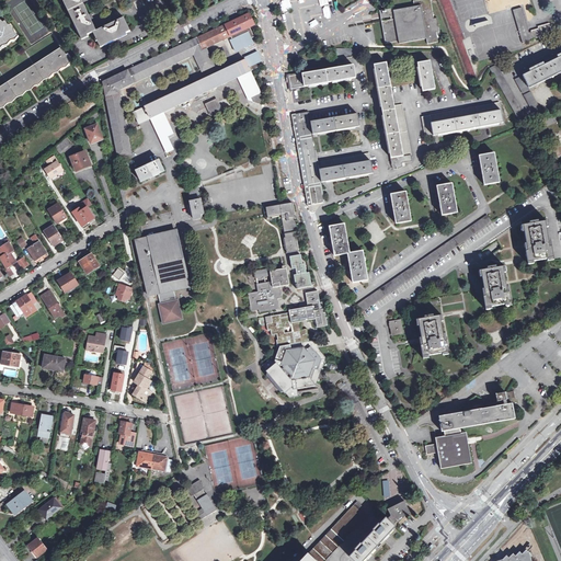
[(65,0),(83,37),(93,33),(96,31),(91,20),(89,14),(81,0),(65,0)]
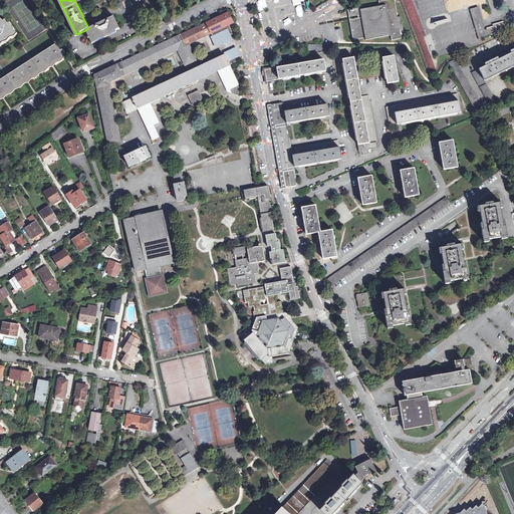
[(86,0),(93,12),(117,1),(117,0),(86,0)]
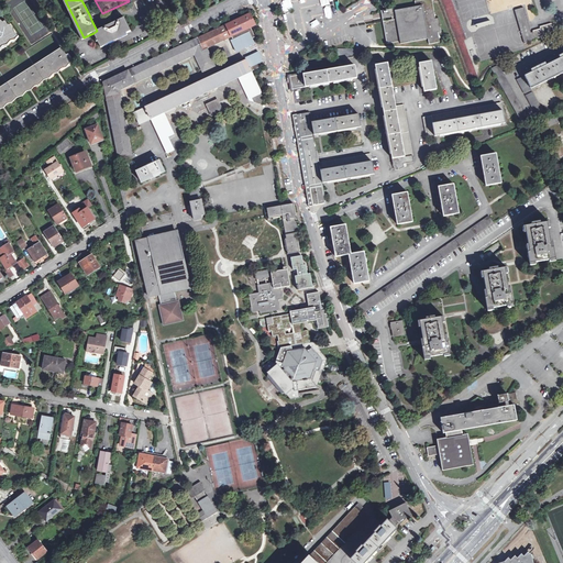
[(284,11),(293,9),(290,0),(283,0),(280,1),(284,11)]
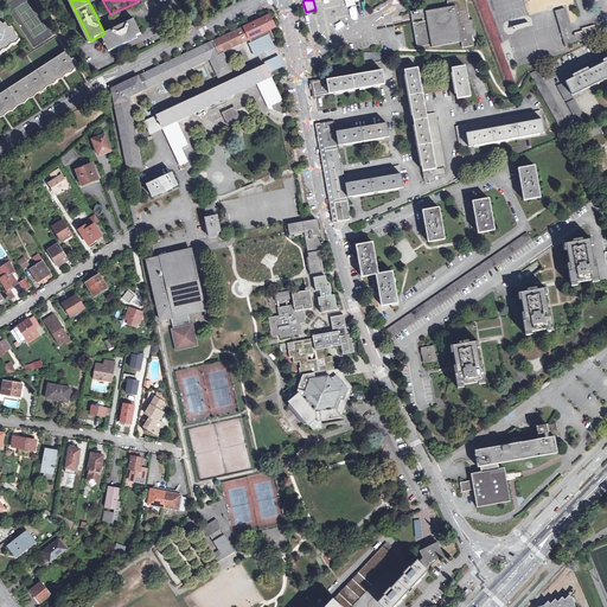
[(427,20),(413,23),(417,46),(432,44),(432,48),(462,42),(464,48),(474,45),(472,34),(475,34),(473,19),(470,19),(466,4),(455,6),(454,0),(452,0),(447,1),(447,7),(426,11),(427,18),(427,20)]
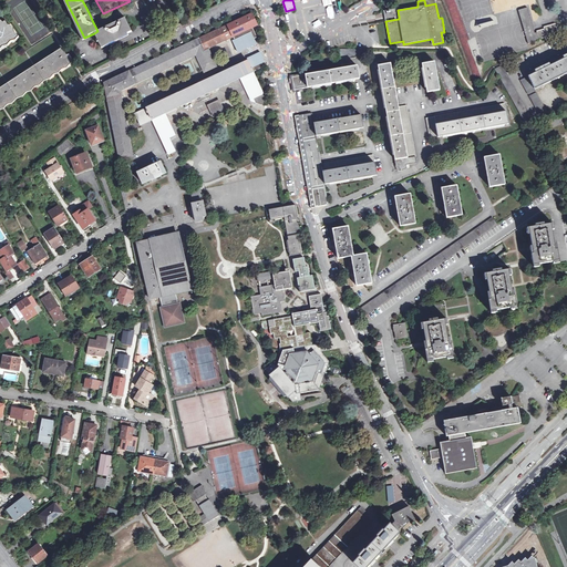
[(385,19),(399,17),(398,10),(398,8),(384,11),(385,19)]
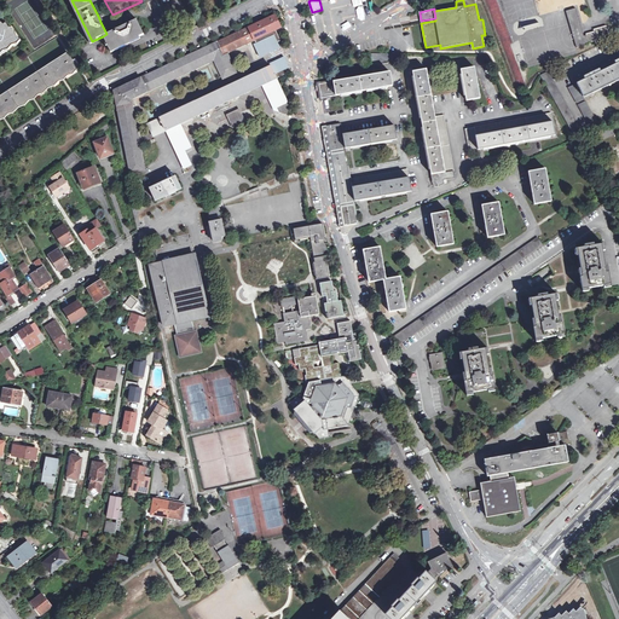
[(576,9),(566,11),(577,47),(586,45),(585,44),(596,40),(596,38),(608,34),(606,25),(594,29),(594,32),(586,34),(586,35),(584,36),(576,9)]
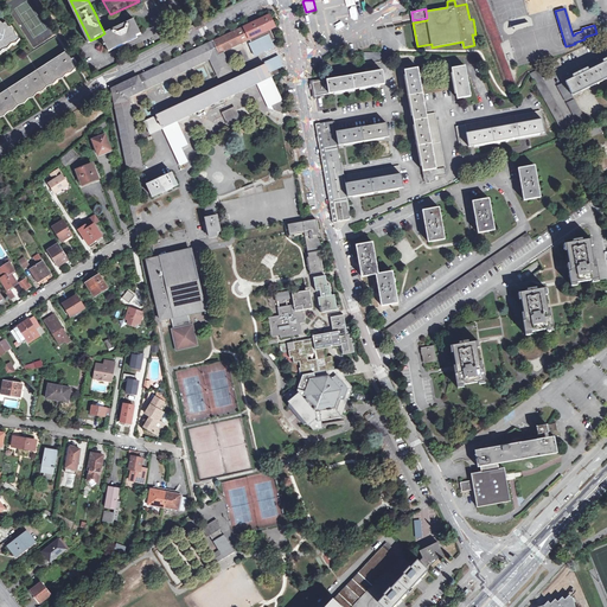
[(128,170),(142,167),(129,97),(210,58),(218,76),(231,70),(223,51),(237,44),(238,45),(250,39),(251,42),(253,45),(250,46),(254,52),(256,51),(257,55),(275,46),(273,42),(275,39),(270,29),(275,26),(269,14),(212,42),(122,83),(113,89),(128,170)]
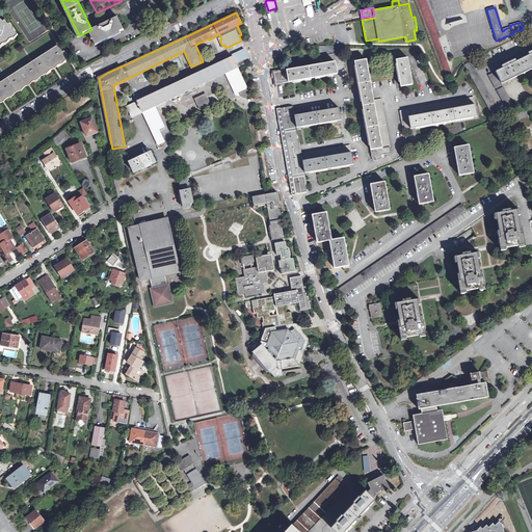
[(91,29),(88,31),(91,37),(90,37),(91,40),(92,40),(95,44),(124,29),(117,17),(107,22),(103,24),(91,29)]
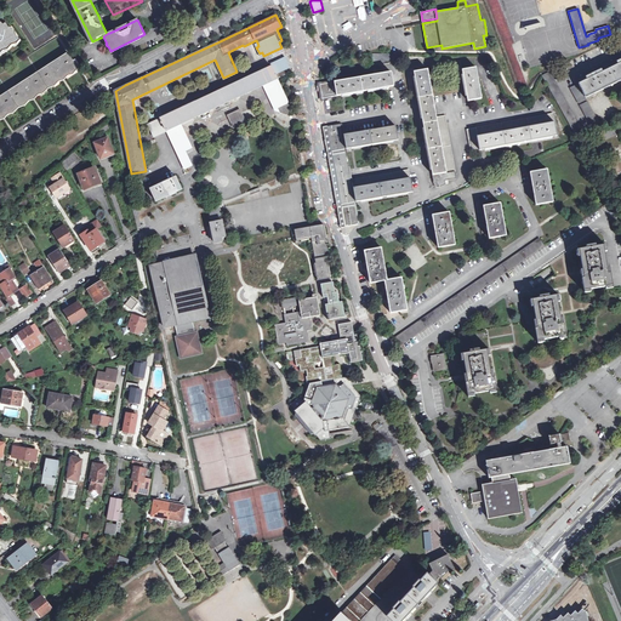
[(331,24),(326,24),(325,20),(313,22),(315,35),(332,33),(331,24)]
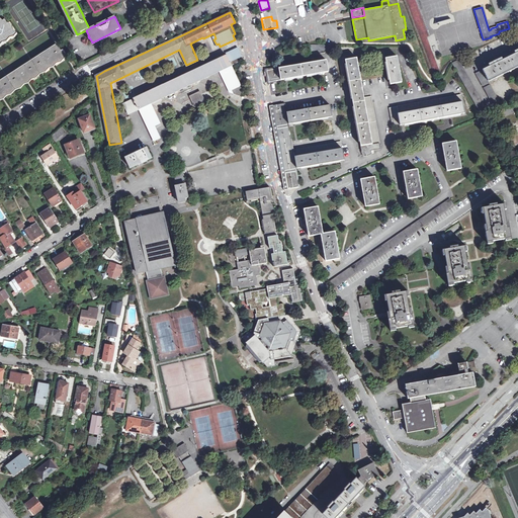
[(0,44),(4,42),(7,39),(12,37),(14,34),(11,31),(10,27),(7,24),(3,20),(0,22),(0,21),(0,44)]
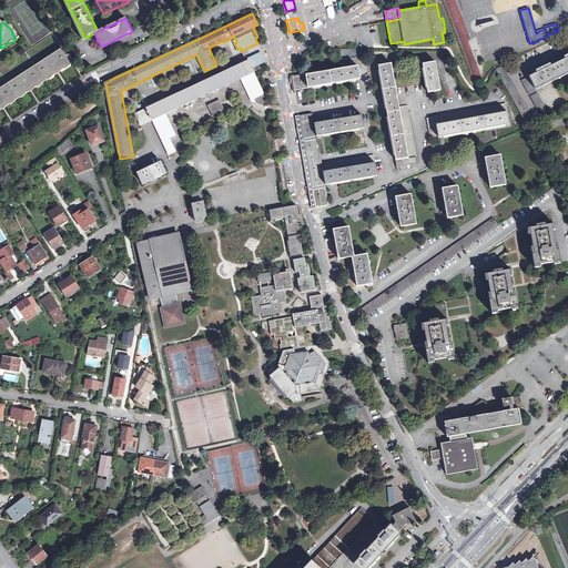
[(0,107),(10,100),(11,101),(20,95),(19,94),(38,82),(39,83),(48,78),(47,77),(66,64),(67,66),(71,62),(52,34),(0,68),(0,107)]
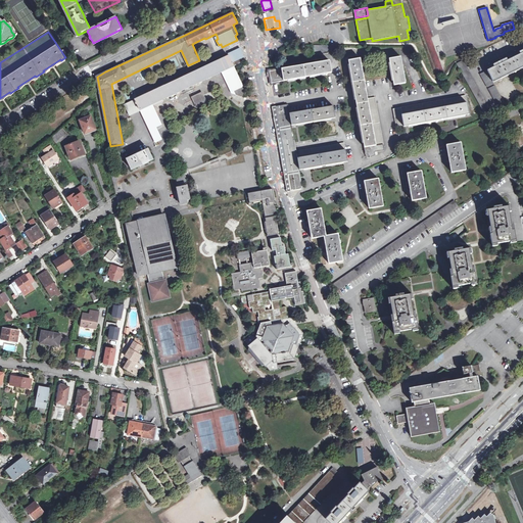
[(335,45),(312,45),(314,55),(337,51),(335,45)]
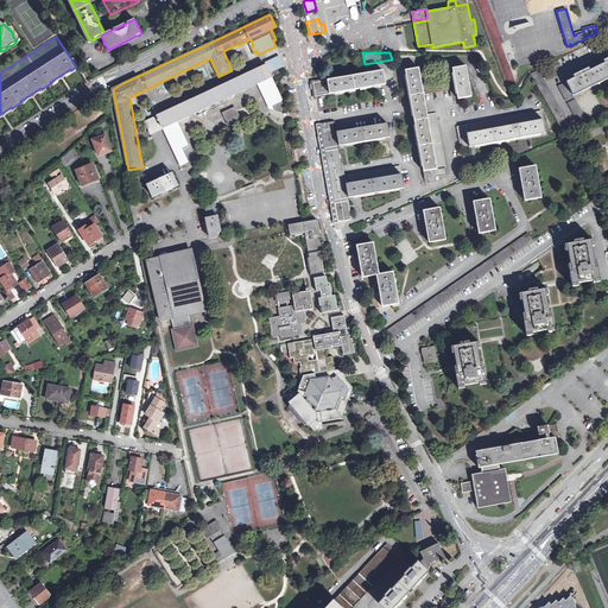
[(163,128),(181,165),(187,163),(179,149),(187,145),(176,122),(257,84),(268,108),(268,107),(271,113),(280,115),(284,105),(283,101),(272,77),(283,73),(280,68),(284,65),(279,55),(270,59),(270,62),(266,64),(145,121),(151,133),(163,128)]
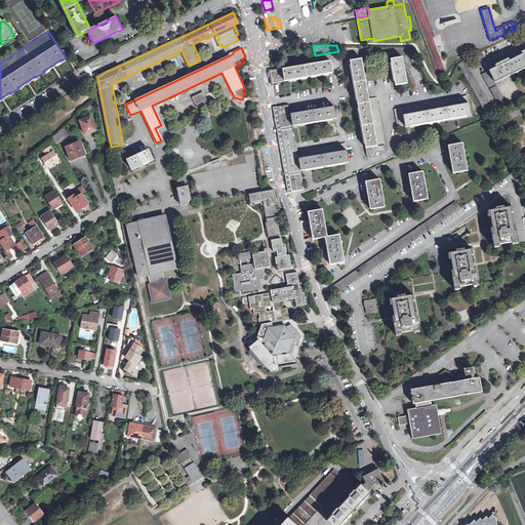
[(524,49),(521,52),(522,54),(516,57),(509,61),(508,58),(495,65),(496,67),(489,71),(482,74),(489,87),(495,84),(494,81),(502,78),(502,79),(511,76),(510,74),(521,69),(524,66),(524,49)]
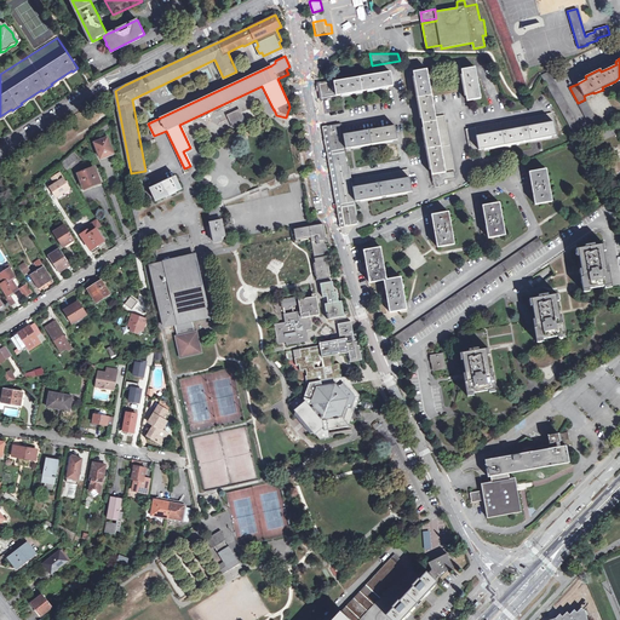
[(466,96),(468,101),(481,98),(475,68),(461,70),(464,80),(468,80),(469,85),(466,85),(469,95),(466,96)]
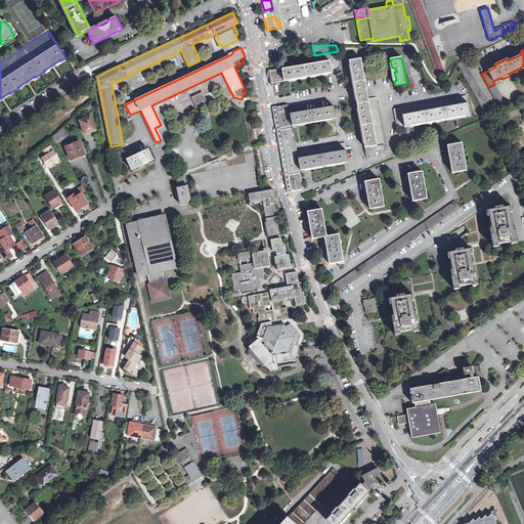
[(365,148),(370,147),(372,154),(368,154),(370,158),(377,156),(375,151),(386,149),(375,97),(368,98),(361,58),(349,60),(365,148)]
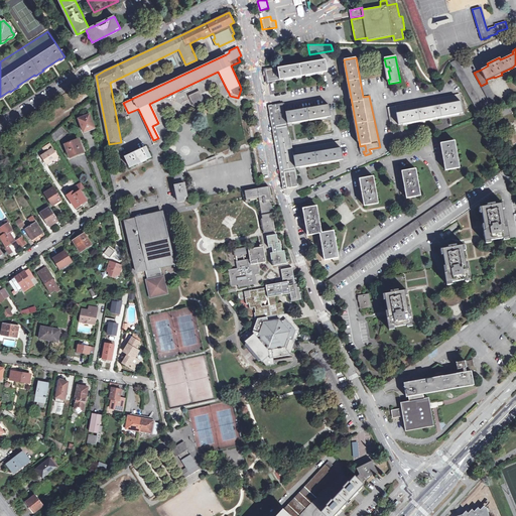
[(42,70),(43,71),(51,66),(60,59),(59,58),(42,70)]
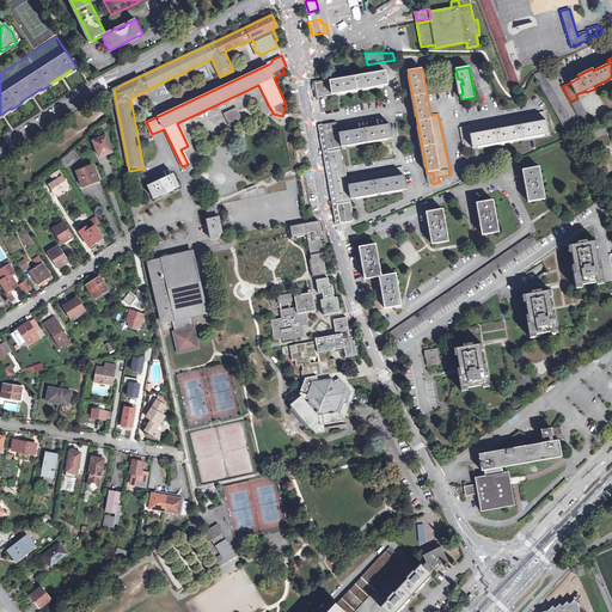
[(340,79),(316,84),(318,97),(342,92),(342,87),(347,87),(347,89),(372,85),(372,83),(377,81),(378,86),(389,84),(385,71),(374,73),(371,74),(344,79),(340,79)]
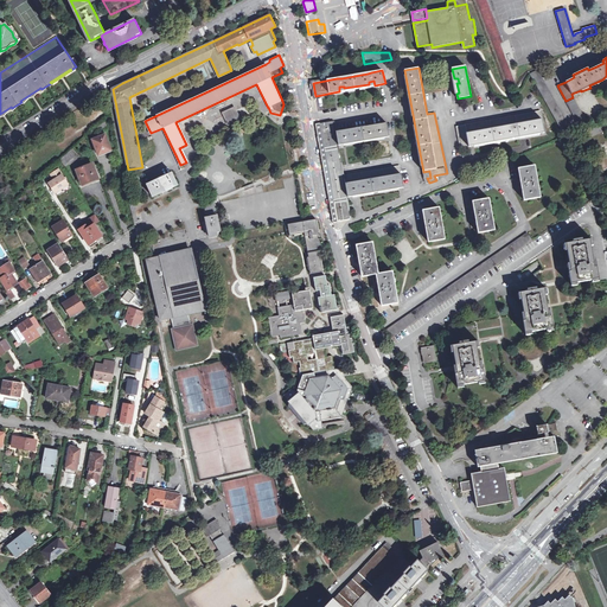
[(339,87),(339,91),(375,85),(374,81),(369,82),(369,84),(344,88),(344,87),(339,87)]
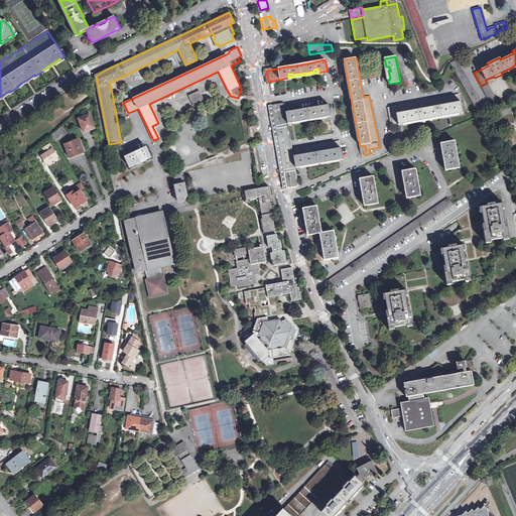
[(17,86),(18,87),(26,82),(35,76),(34,75),(17,86)]
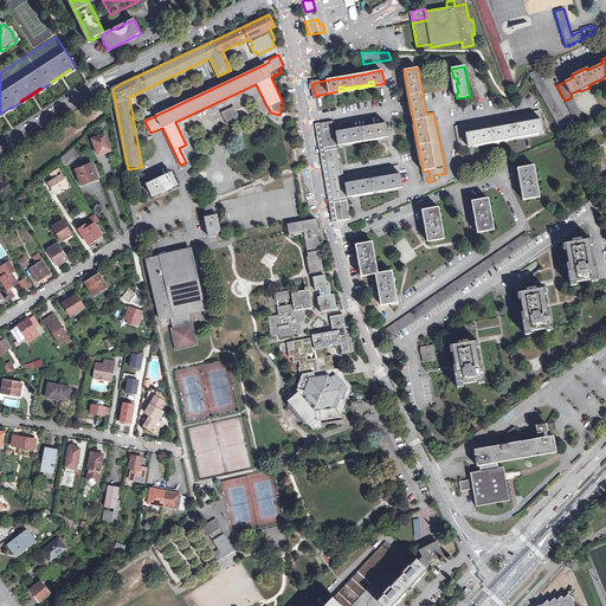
[(588,124),(573,98),(565,103),(580,129),(588,124)]
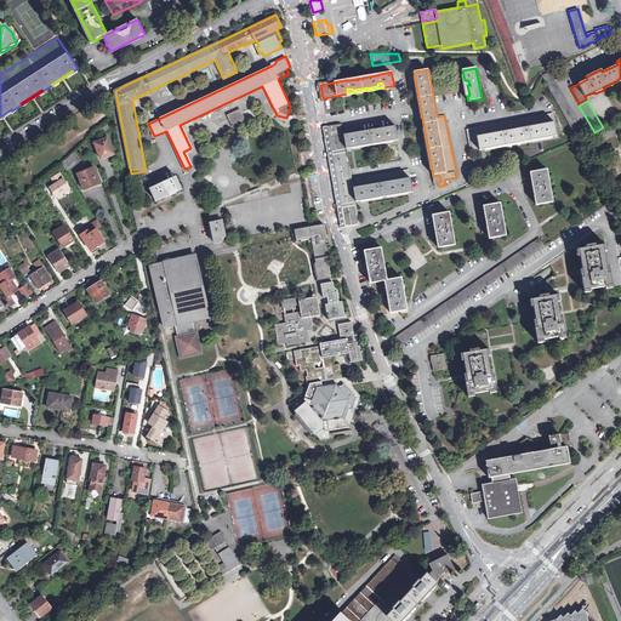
[(227,115),(234,130),(246,124),(239,109),(227,115)]
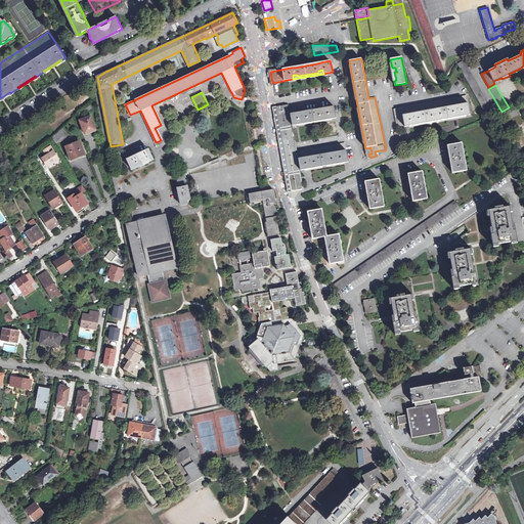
[(394,108),(397,127),(413,125),(412,121),(418,121),(418,122),(426,120),(427,122),(436,121),(435,117),(439,116),(440,118),(447,117),(448,118),(457,117),(456,113),(461,113),(461,114),(470,113),(467,96),(394,108)]
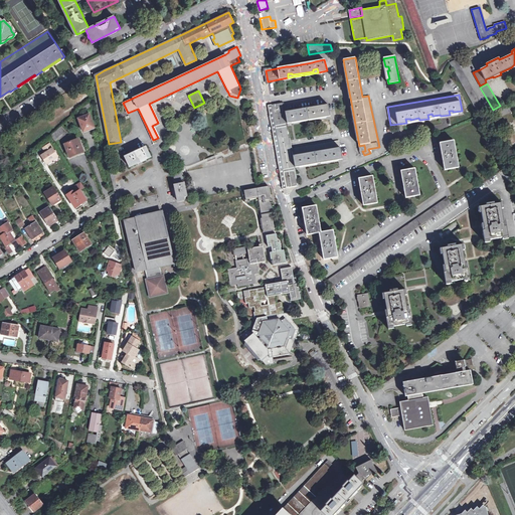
[(89,102),(78,111),(80,114),(92,105),(89,102)]
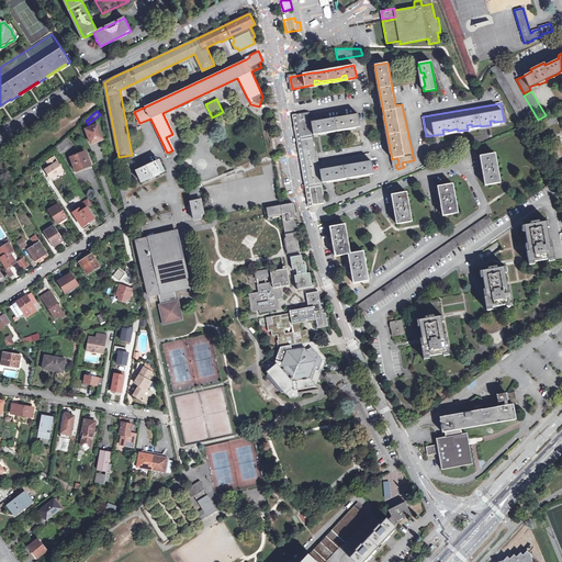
[(296,114),(301,136),(314,134),(323,133),(323,128),(327,127),(327,130),(346,126),(345,124),(350,124),(350,127),(360,126),(359,113),(312,122),(310,112),(296,114)]
